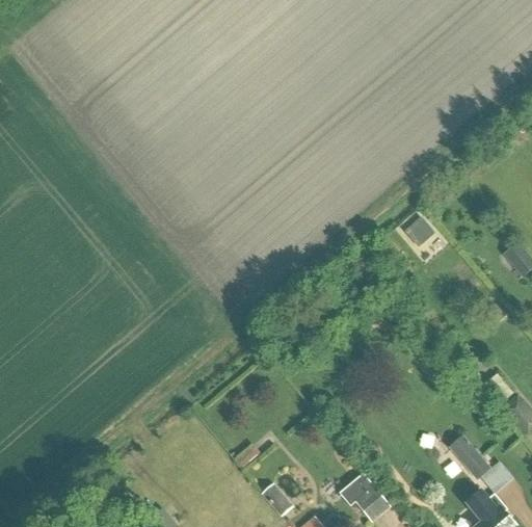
[(415,240),(431,226),(422,216),(405,231),(415,240)]
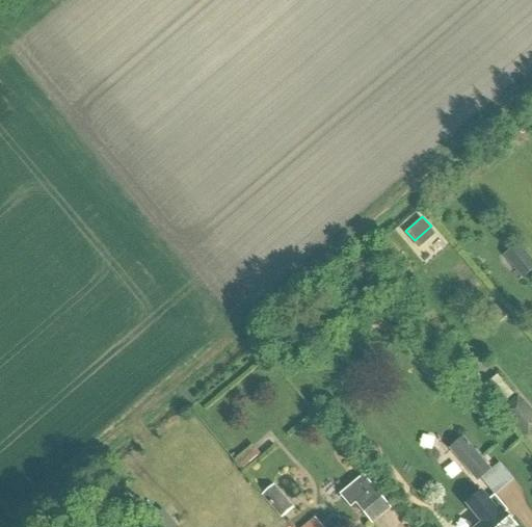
[(531,258),(517,240),(505,251),(524,274),(531,267),(531,258)]
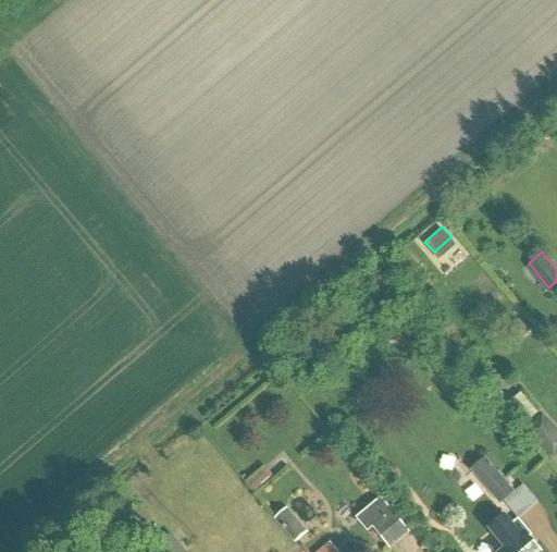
[(534,326),(523,313),(514,321),(523,334),(534,326)]
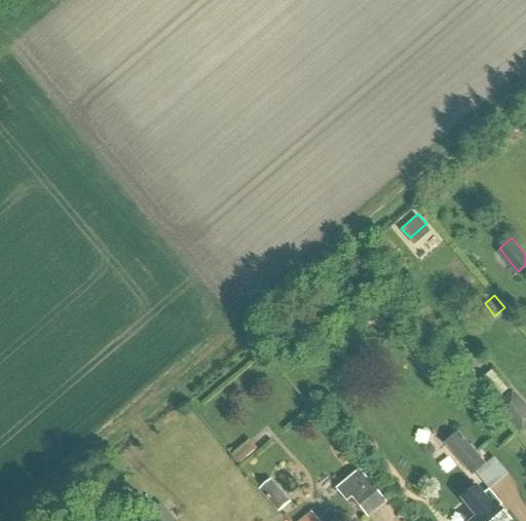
[(492,395),(504,385),(489,366),(477,376),(492,395)]
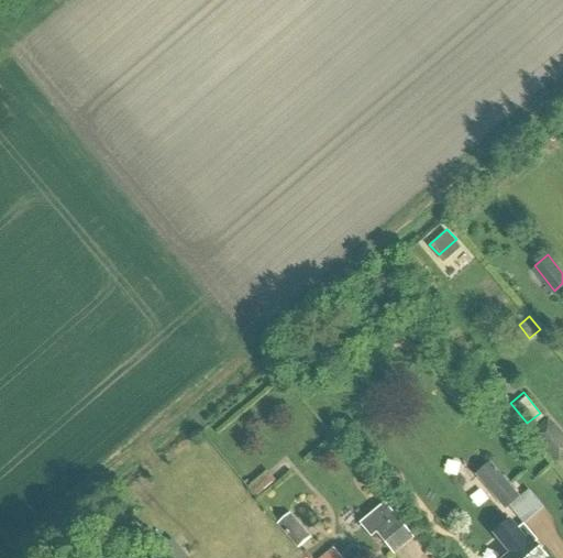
[(562,461),(562,435),(549,418),(531,431),(531,433),(559,466),(560,465),(562,461)]
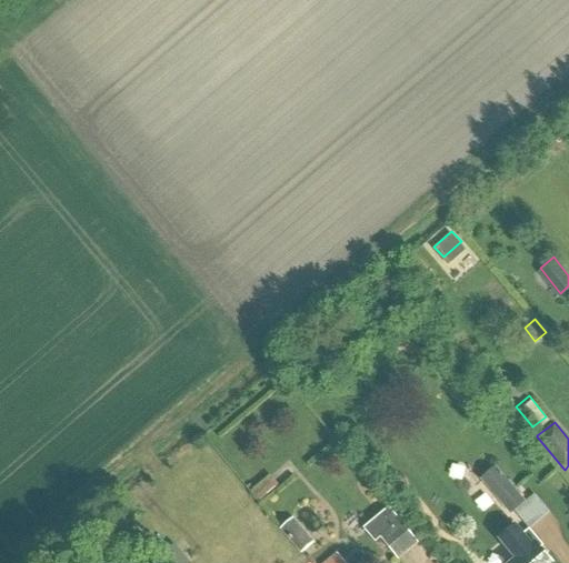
[(496,462),(479,475),(509,511),(526,496),(496,462)]
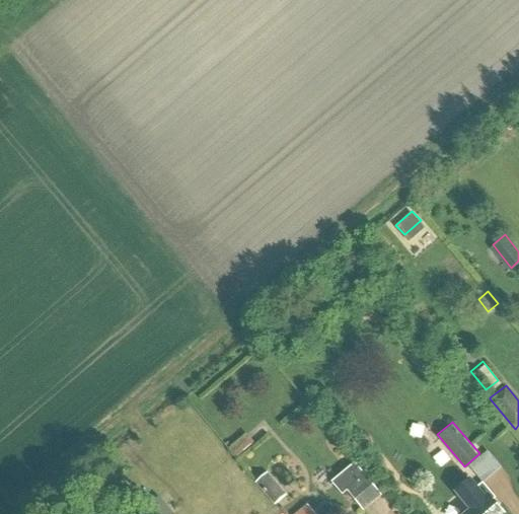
[(360,466),(341,482),(362,509),(381,494),(360,466)]
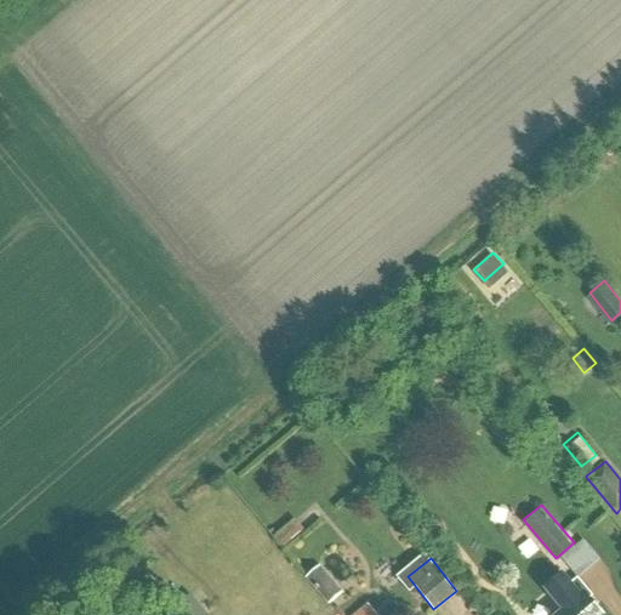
[(345,587),(322,561),(308,571),(331,598),(345,587)]
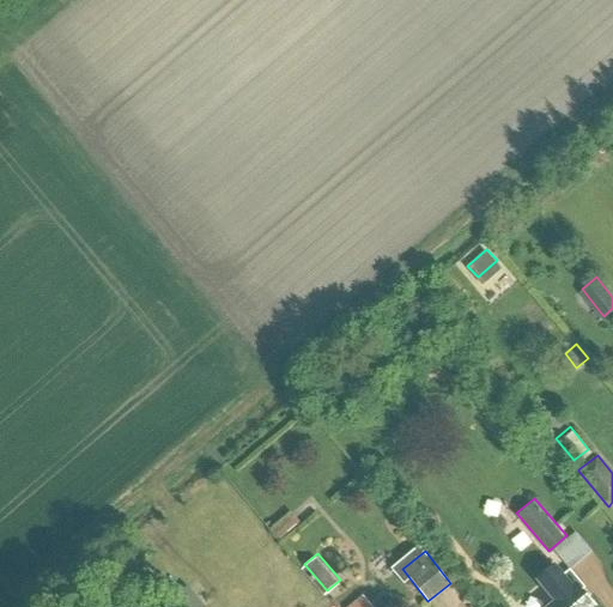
[(581,588),(584,584),(570,566),(565,570),(558,562),(539,577),(546,586),(556,598),(544,606),(594,606),(596,606),(581,588)]
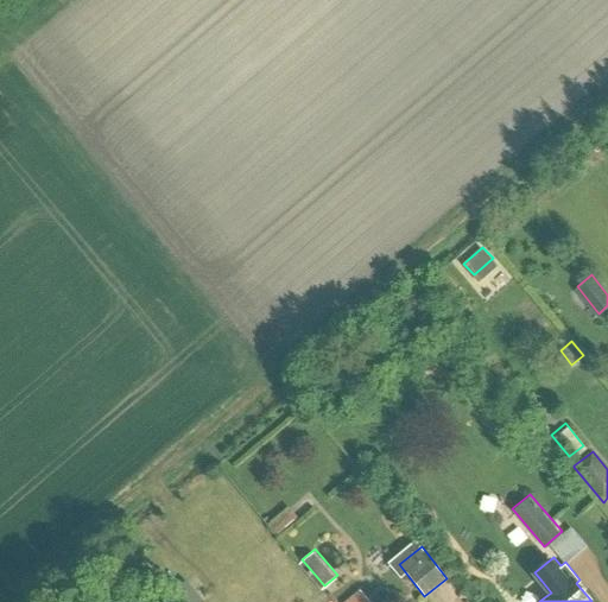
[(183,578),(171,589),(181,601),(201,601),(202,601),(183,578)]
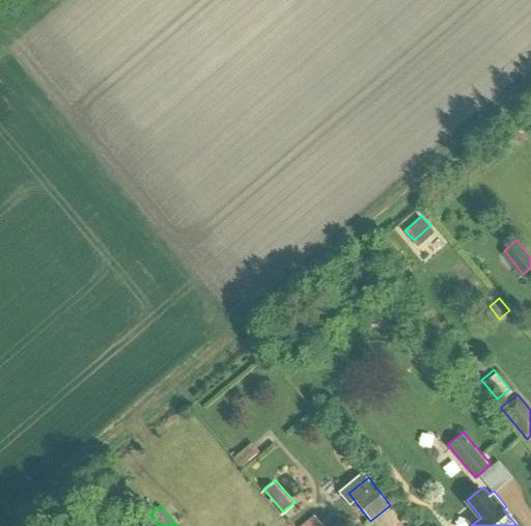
[(299,525),(298,525),(326,525),(314,513),(299,525)]
